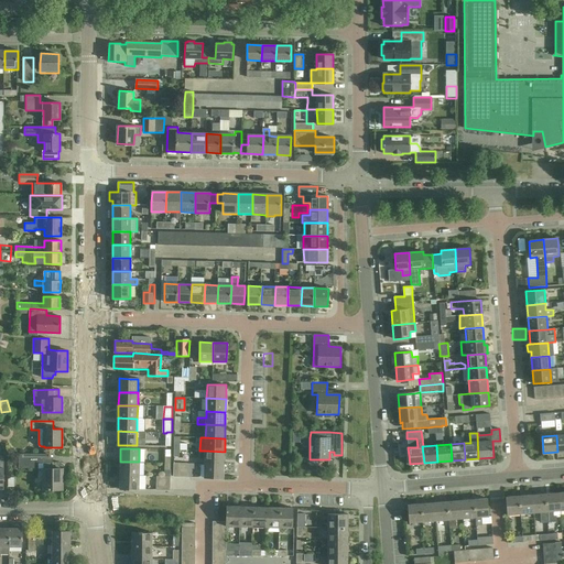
[(205,464),(224,465),(225,452),(205,451),(205,464)]
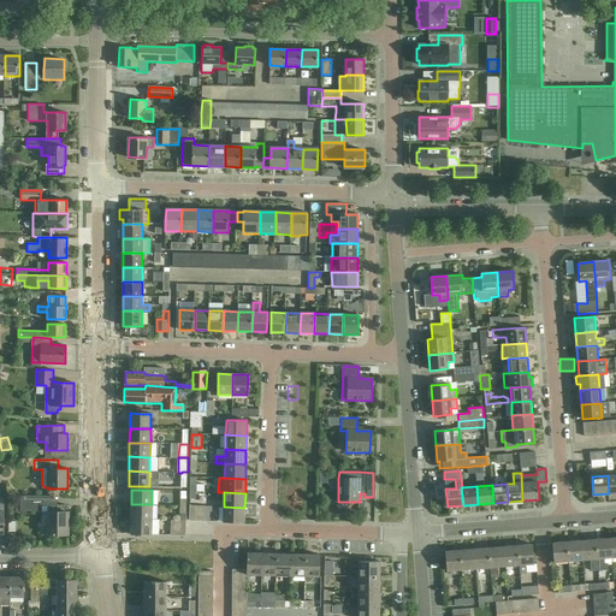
[(69,513),(71,513),(71,511),(71,510),(70,509),(70,508),(69,507),(67,507),(67,505),(66,505),(65,505),(58,505),(58,497),(35,497),(21,497),(21,511),(48,511),(48,523),(48,534),(69,534),(69,513)]
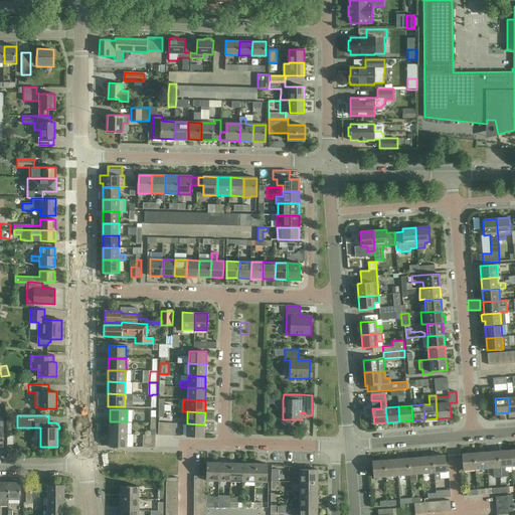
[(110,434),(127,435),(127,421),(110,421),(110,434)]
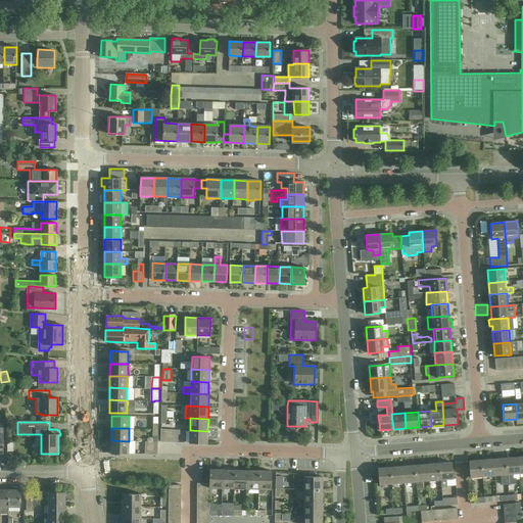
[(190,430),(189,433),(189,443),(207,443),(207,431),(190,430)]
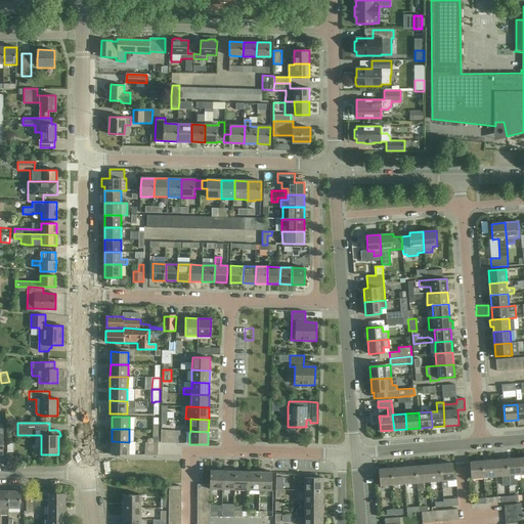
[(111,453),(129,454),(129,442),(112,441),(111,453)]
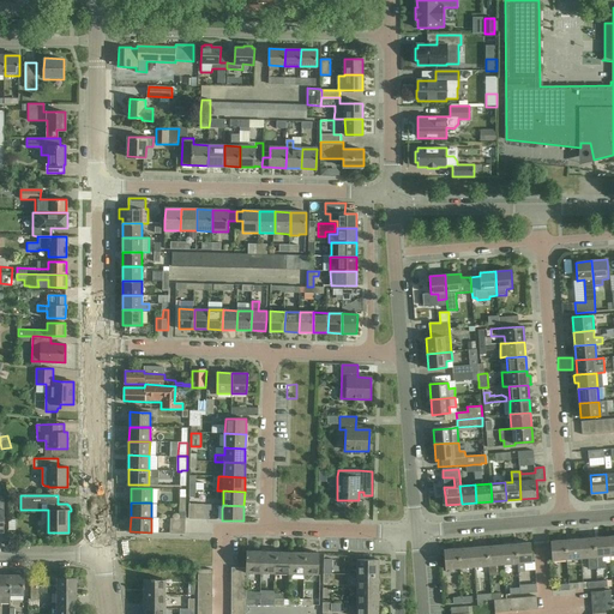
[(608,536),(594,537),(596,567),(606,567),(606,561),(603,561),(602,555),(609,555),(608,536)]
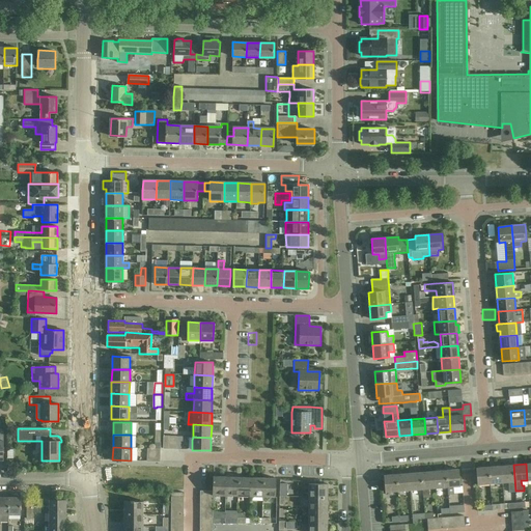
[(501,466),(503,482),(508,482),(509,492),(515,491),(513,465),(501,466)]
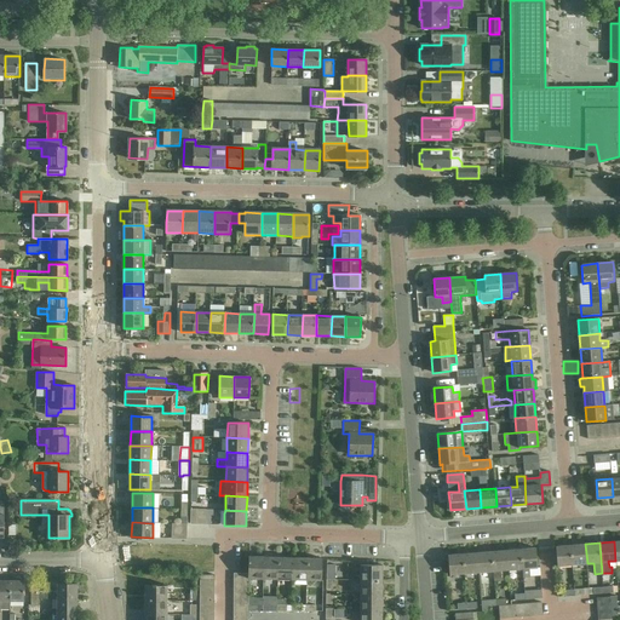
[(587,563),(585,544),(570,545),(572,564),(587,563)]
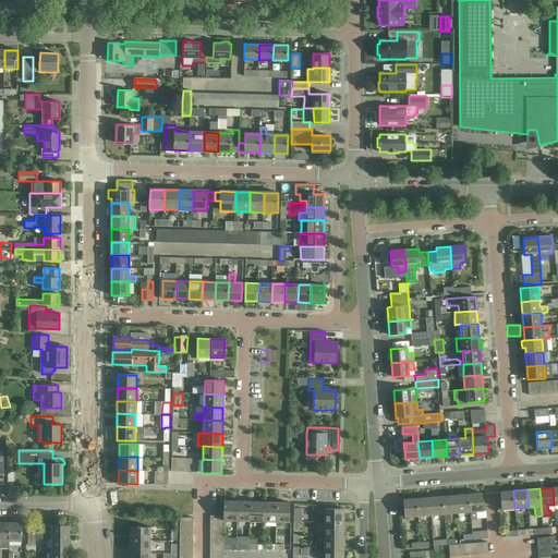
[(501,509),(512,508),(514,508),(513,490),(499,492),(501,509)]
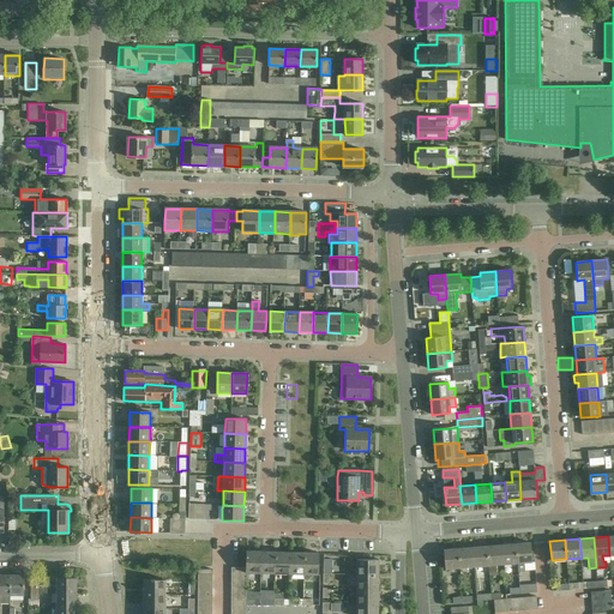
[(525,571),(524,563),(531,563),(530,543),(516,545),(517,564),(518,572),(525,571)]
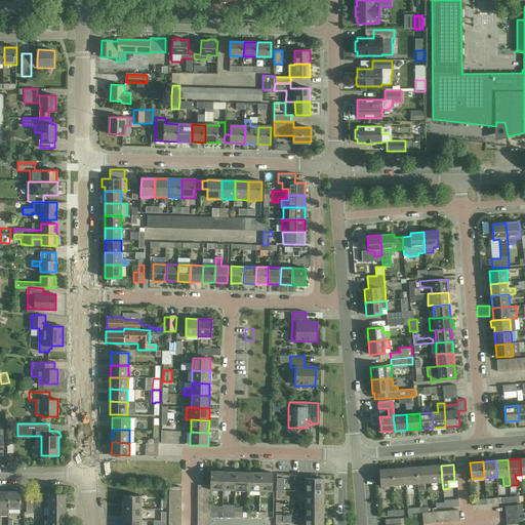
[(442,482),(441,466),(429,467),(430,483),(442,482)]
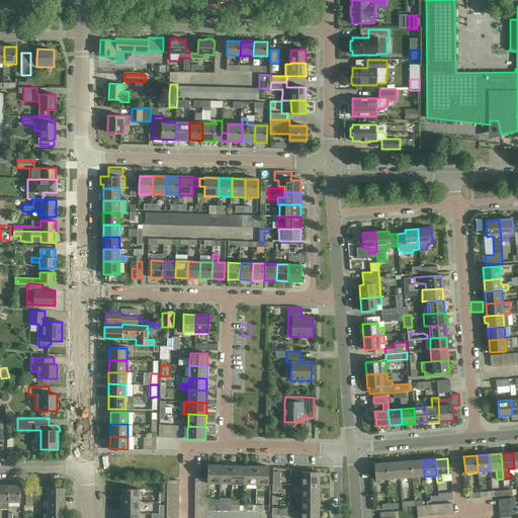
[(420,485),(419,477),(424,477),(423,460),(411,461),(412,478),(413,477),(413,486),(420,485)]
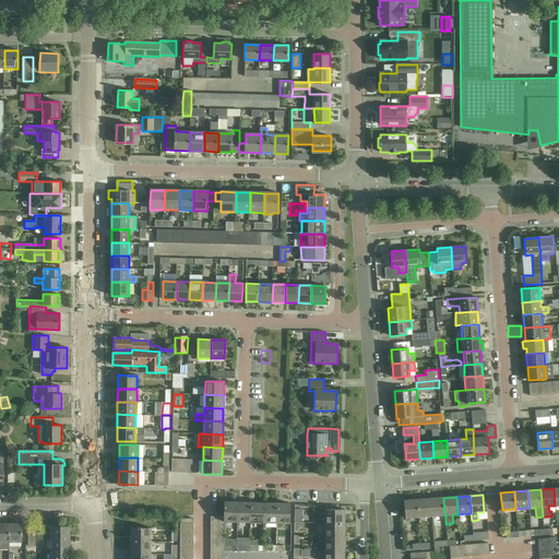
[(430,499),(431,515),(444,515),(443,498),(430,499)]
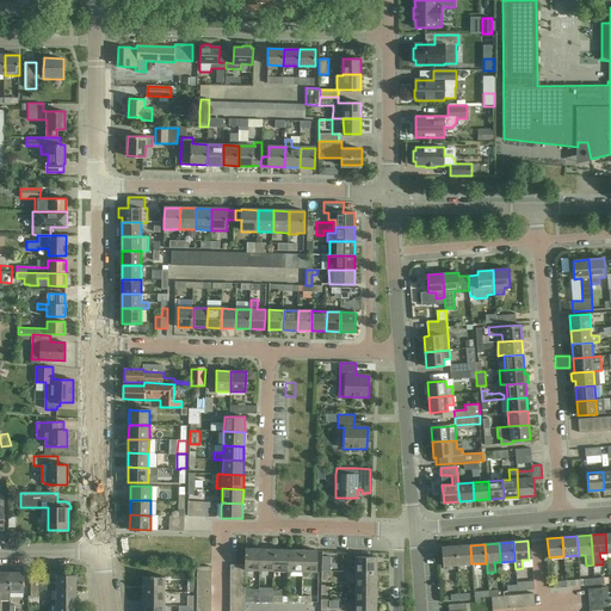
[(456,547),(457,565),(471,563),(470,545),(456,547)]
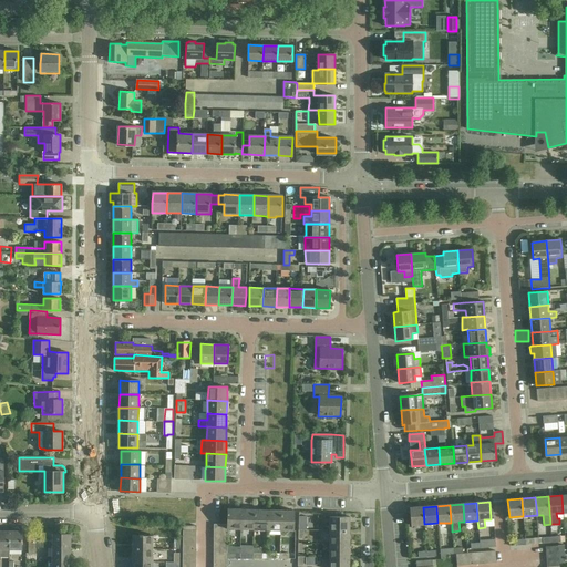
[(411,526),(422,525),(424,524),(423,507),(410,508),(411,526)]
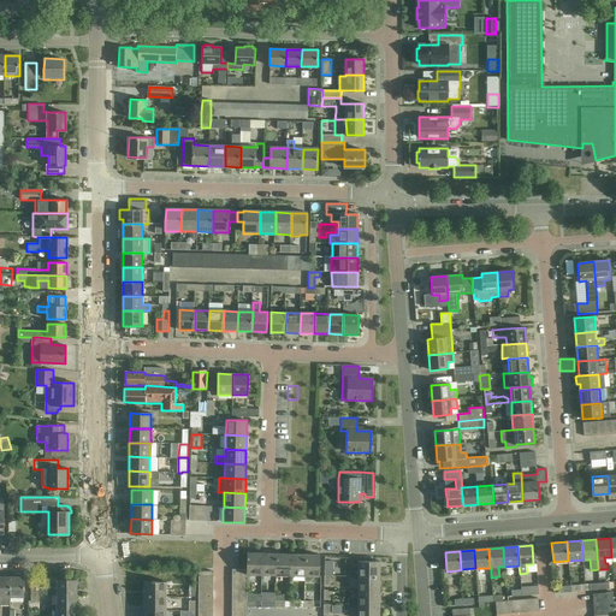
[(247,552),(247,569),(247,575),(261,575),(261,554),(247,552)]
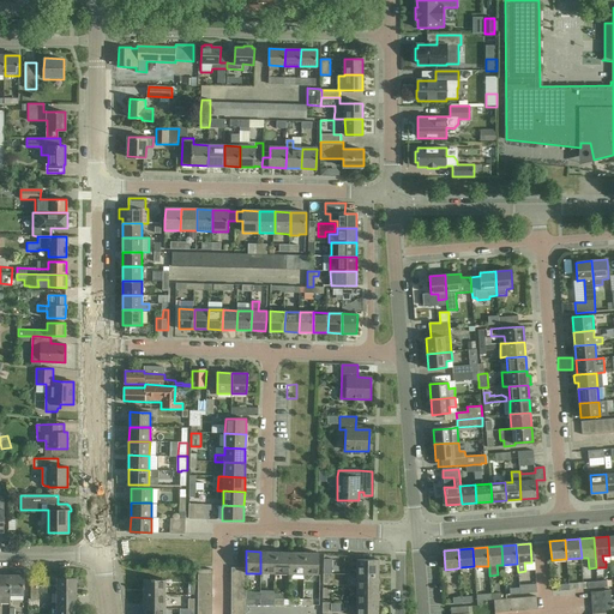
[(260,552),(260,573),(275,575),(275,552),(260,552)]
